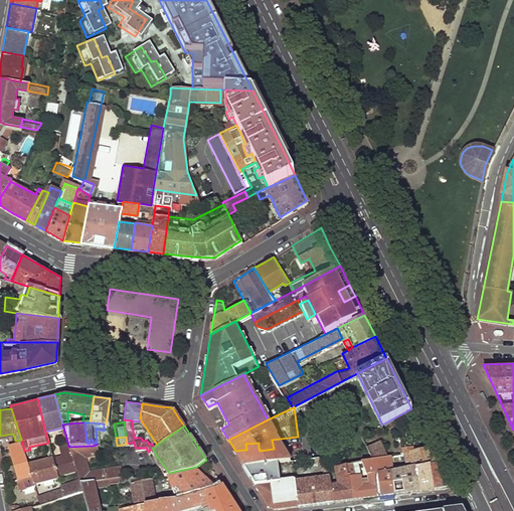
[(373,458),(387,455),(379,439),(367,446),(373,458)]
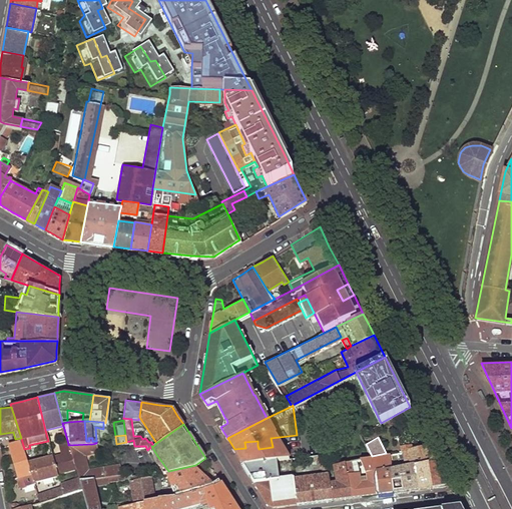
[(15,439),(8,441),(18,476),(31,472),(28,461),(24,449),(21,438),(15,439)]
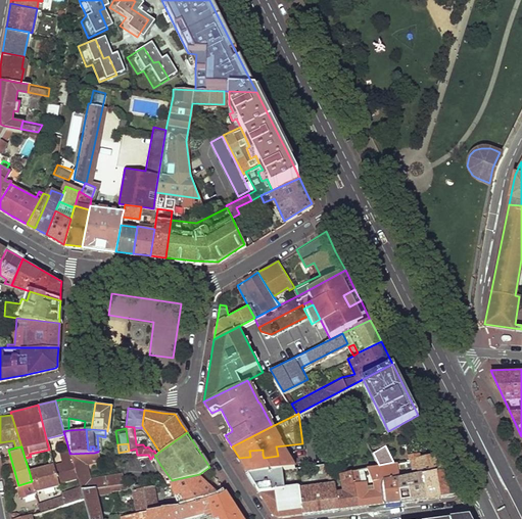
[(69,453),(60,455),(62,463),(52,465),(56,481),(76,477),(69,454),(69,453)]
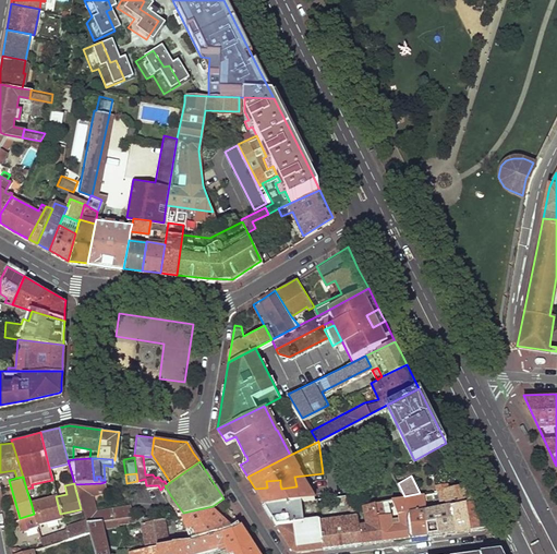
[(100,483),(74,484),(81,509),(85,521),(96,519),(107,518),(112,517),(128,515),(126,505),(92,510),(87,493),(101,491),(100,483)]
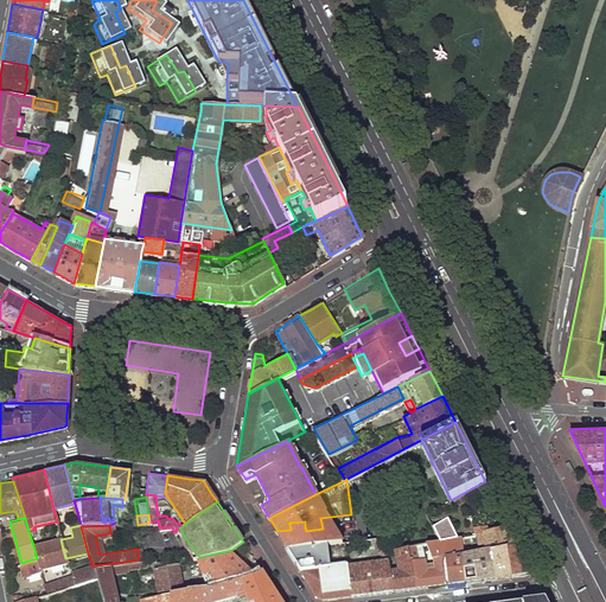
[(512,535),(508,525),(477,530),(477,531),(479,544),(486,543),(488,546),(491,546),(506,545),(517,544),(512,535)]
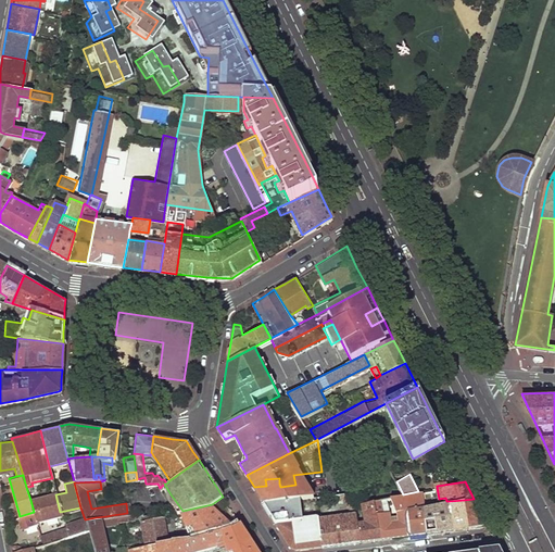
[(164,484),(162,486),(168,496),(171,494),(164,484)]
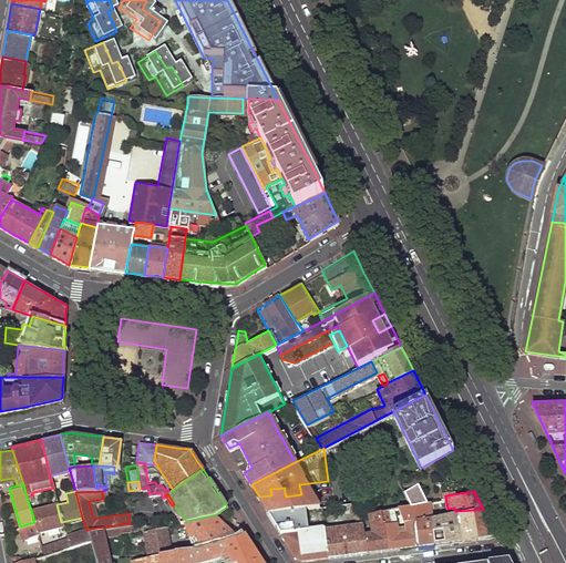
[(445,497),(426,501),(411,504),(399,507),(402,513),(405,520),(415,519),(422,518),(432,517),(435,542),(449,541),(462,539),(459,511),(455,511),(448,512),(448,509),(445,497)]
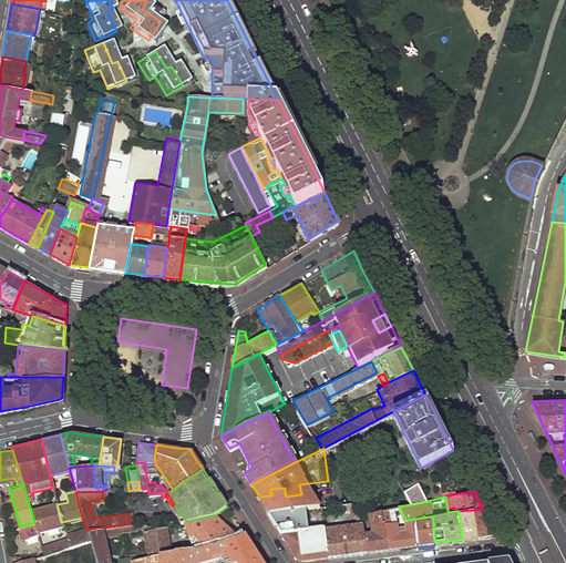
[(347,552),(368,550),(364,532),(361,514),(351,501),(345,502),(358,522),(325,526),(327,555),(347,552)]
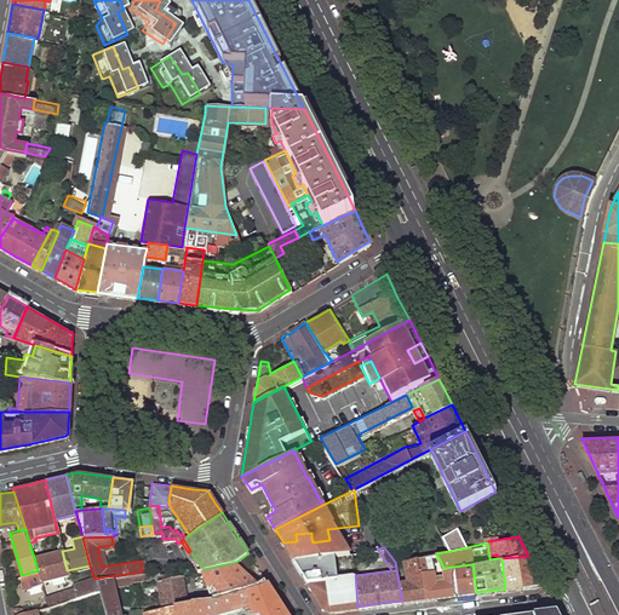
[(38,570),(41,581),(68,575),(67,570),(62,551),(62,549),(34,557),(38,570)]
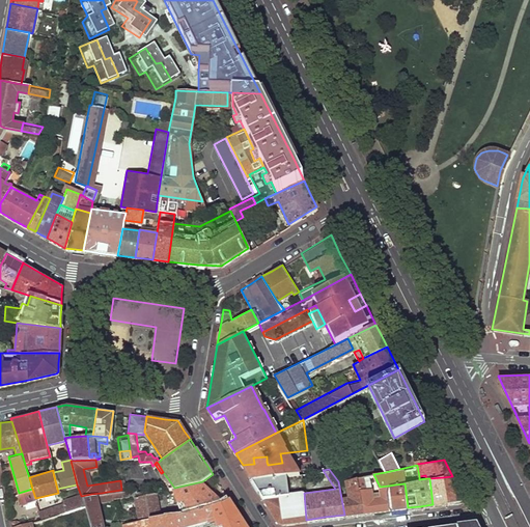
[(290,521),(306,520),(304,493),(302,473),(252,480),(265,500),(277,520),(281,523),(290,521)]
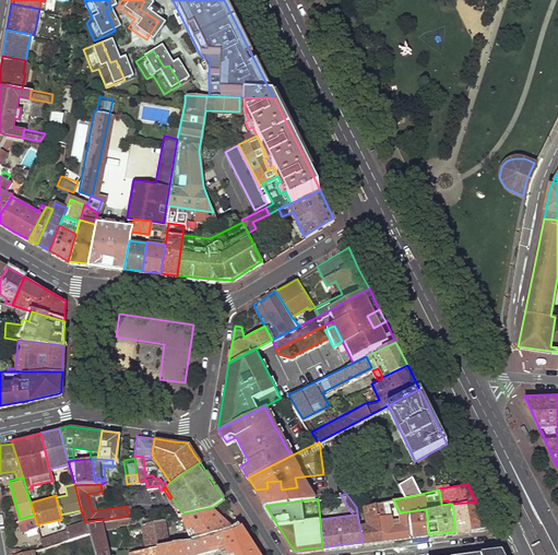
[(398,538),(413,536),(411,517),(410,511),(400,512),(400,515),(390,515),(390,506),(396,506),(393,499),(376,503),(382,540),(398,538)]
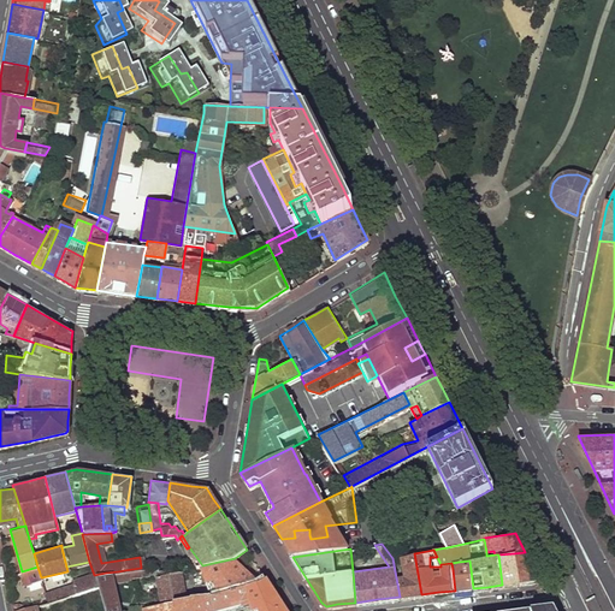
[(532,565),(525,552),(514,553),(519,582),(528,581),(537,580),(538,579),(532,565)]
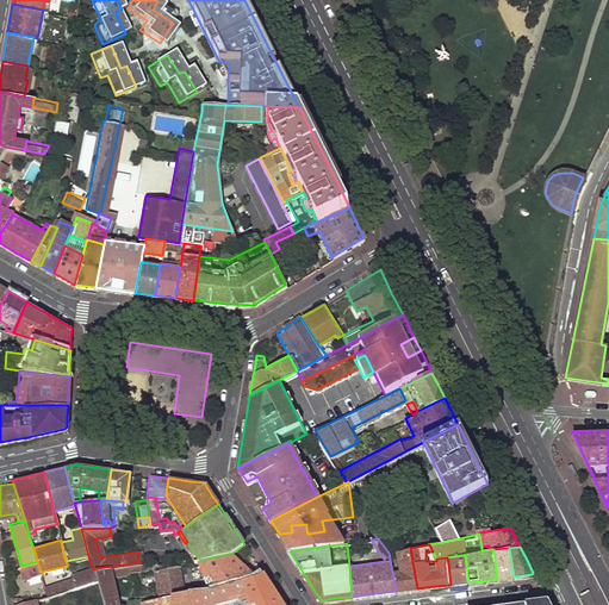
[(406,590),(417,588),(410,548),(396,552),(398,571),(392,572),(396,591),(406,590)]
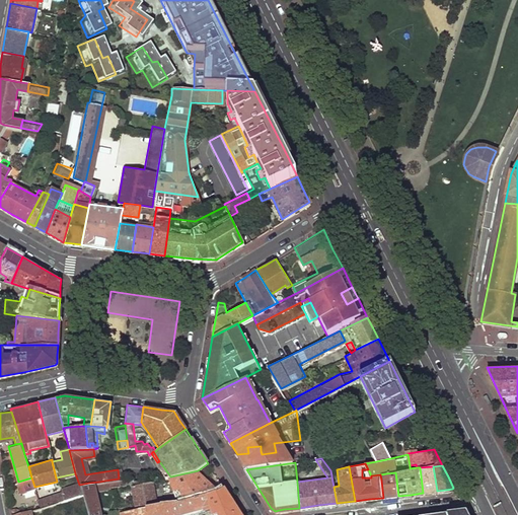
[(437,491),(433,466),(420,467),(423,493),(430,492),(437,491)]
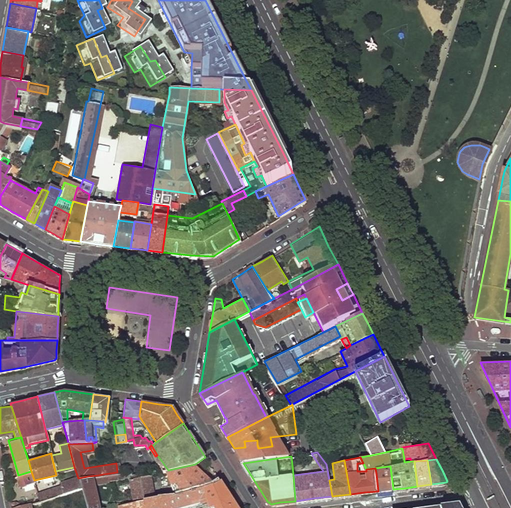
[(215,484),(195,464),(168,470),(163,471),(173,495),(215,484)]
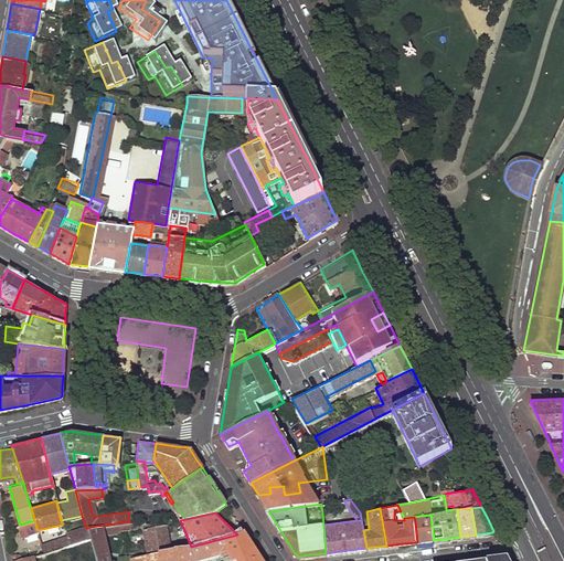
[(425,541),(434,540),(431,515),(421,516),(421,521),(415,522),(417,542),(425,541)]
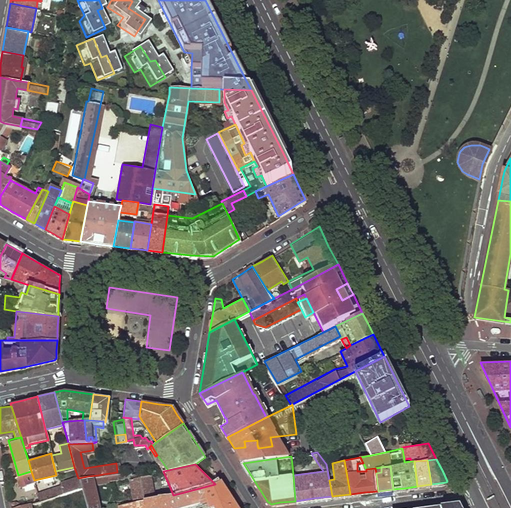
[(18,475),(16,476),(18,483),(22,485),(34,481),(34,480),(31,471),(18,475)]
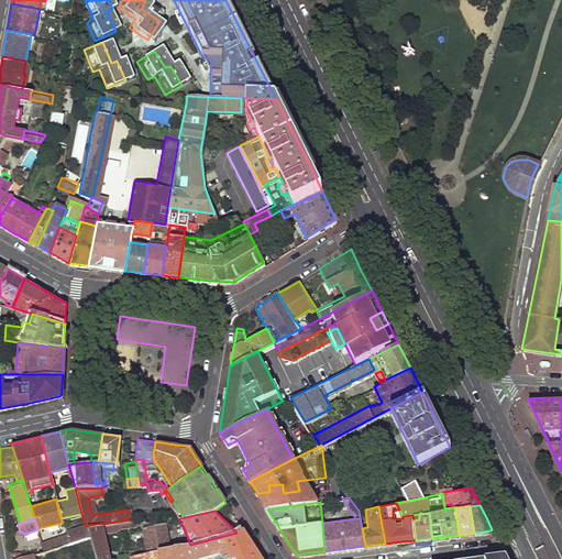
[(113,522),(114,527),(139,524),(139,523),(138,518),(129,519),(113,522)]
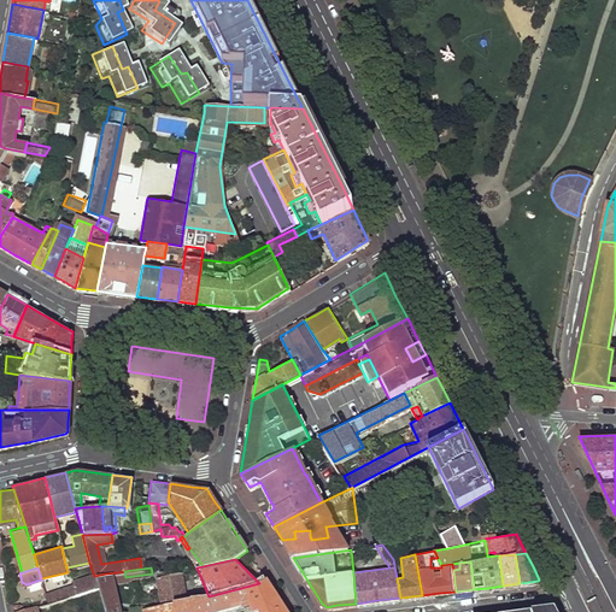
[(176,572),(153,576),(159,604),(185,599),(176,572)]
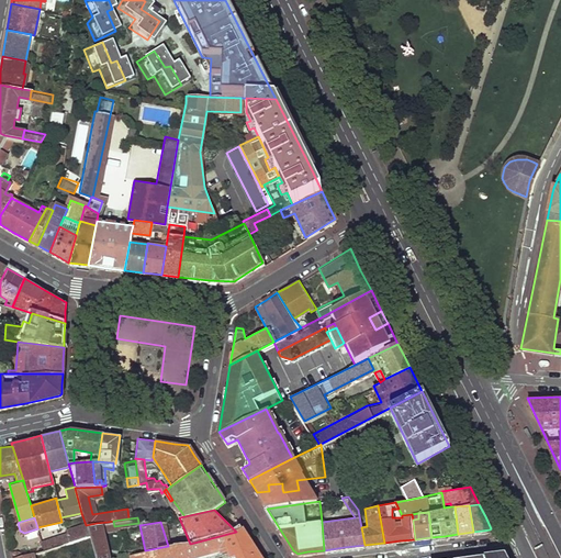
[(94,557),(105,557),(97,523),(86,525),(89,536),(94,557)]
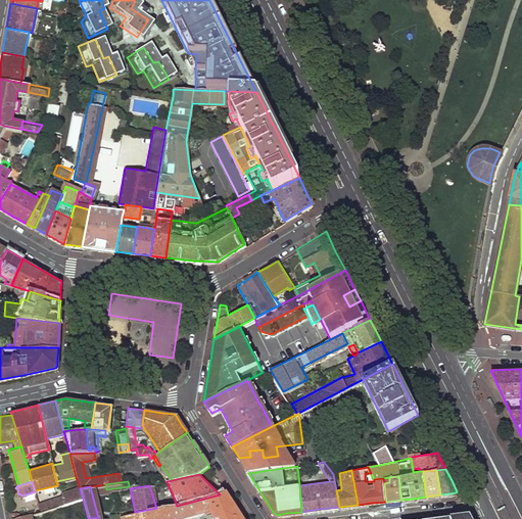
[(80,488),(59,493),(60,497),(62,504),(83,499),(80,488)]
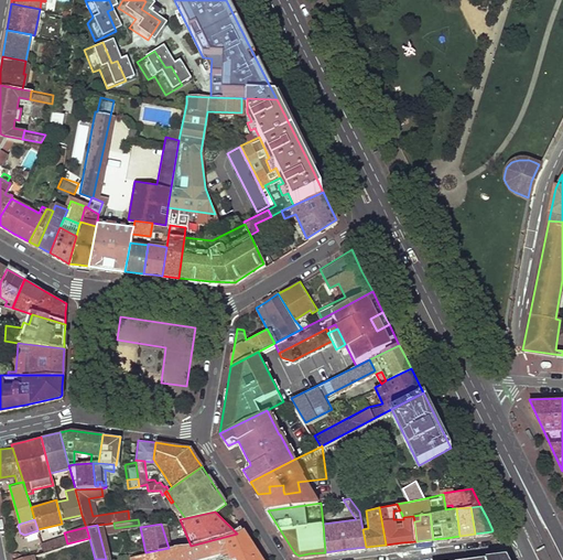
[(262,559),(256,549),(244,530),(240,532),(237,534),(191,546),(169,548),(145,552),(134,555),(130,556),(130,559),(262,559)]
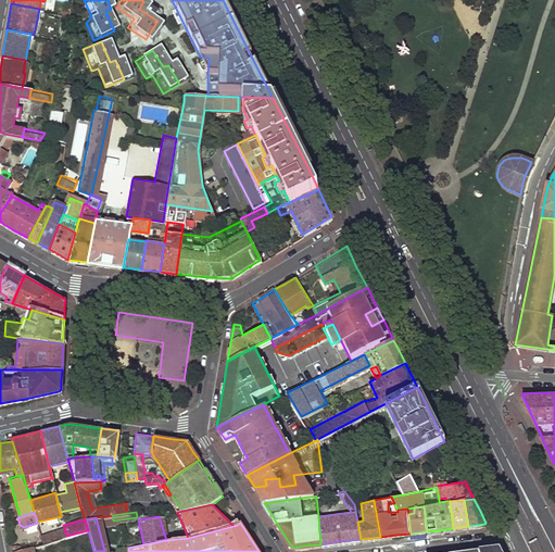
[(43,542),(66,536),(64,528),(41,535),(43,542)]
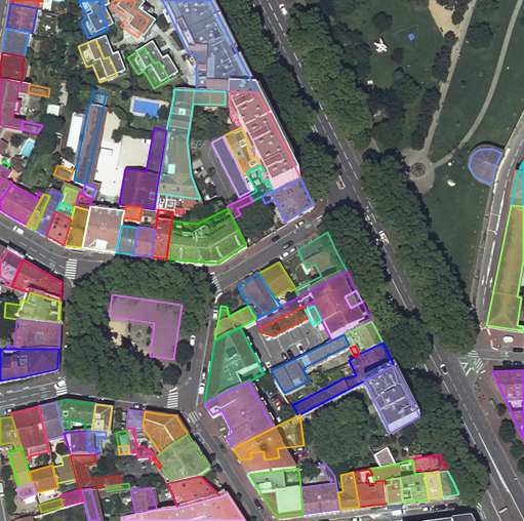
[(41,512),(43,520),(88,520),(83,501),(63,506),(41,512)]
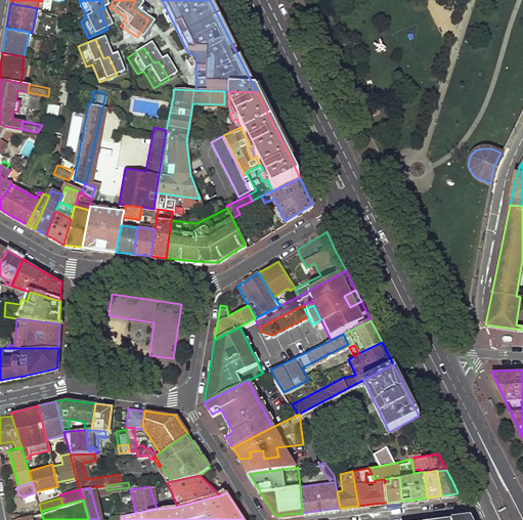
[(43,519),(41,511),(30,514),(11,519),(43,519)]
